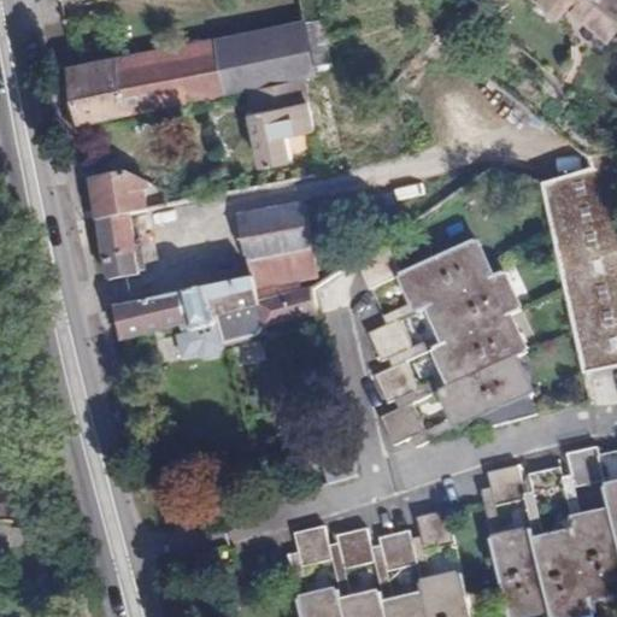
[(616,0),(540,0),(558,15),(566,6),(605,36),(616,21),(616,0)]
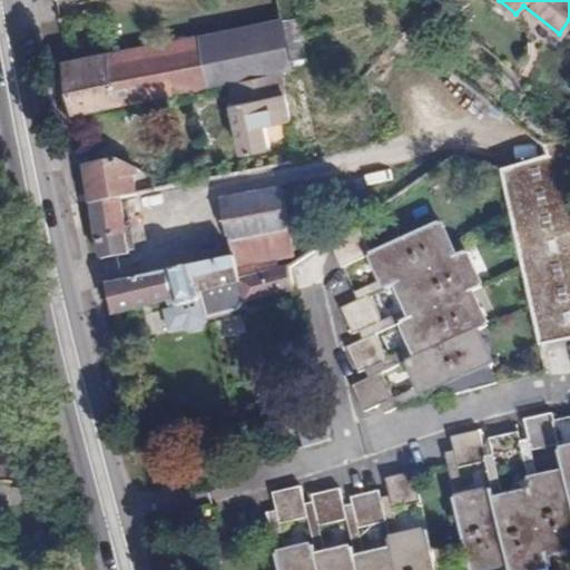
[(282,21),(67,64),(76,114),(223,84),(274,74),(291,70),(282,21)]
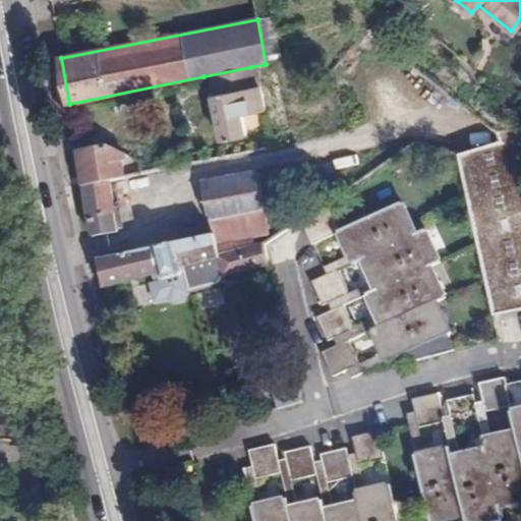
[(250,67),(204,76),(217,138),(243,133),(241,116),(263,111),(258,87),(253,87),(250,67)]
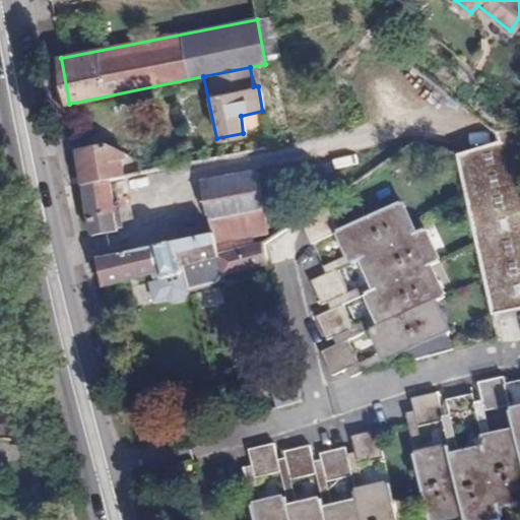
[(519,310),(519,158),(514,129),(494,134),(495,141),(452,154),(491,317),(519,310)]
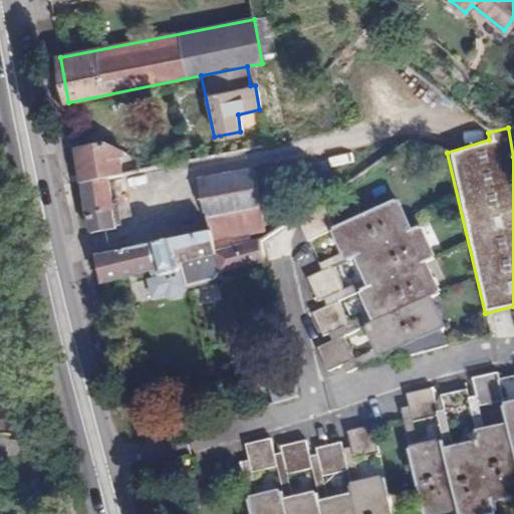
[(83,184),(106,179),(124,175),(121,159),(125,158),(125,153),(107,145),(77,151),(83,184)]
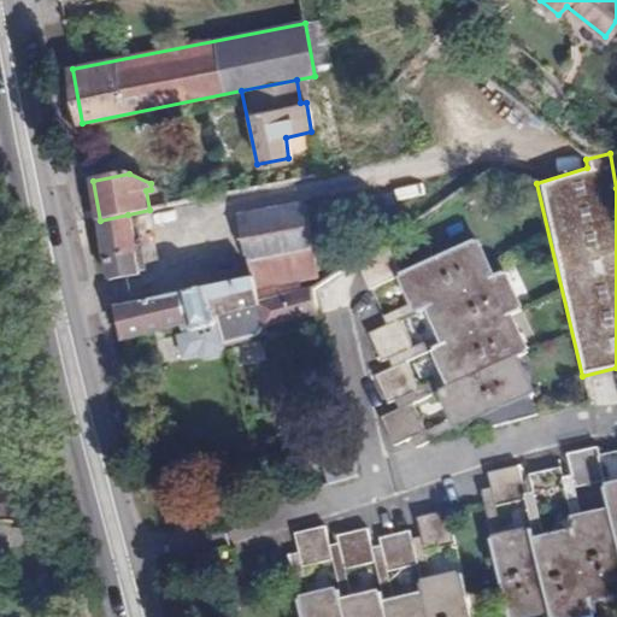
[(245,219),(257,277),(305,268),(318,264),(309,206),(245,219)]
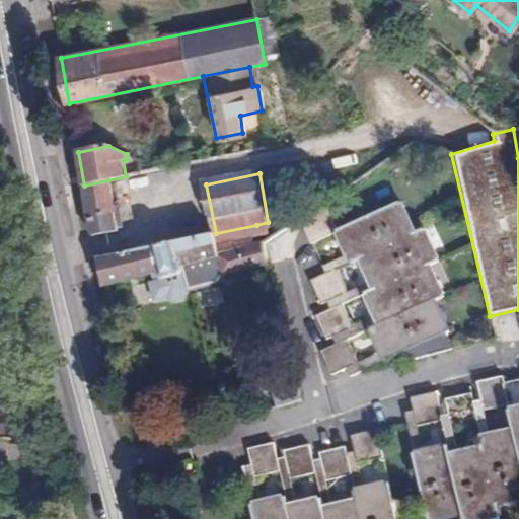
[(91,227),(93,237),(118,232),(107,180),(84,186),(91,227)]
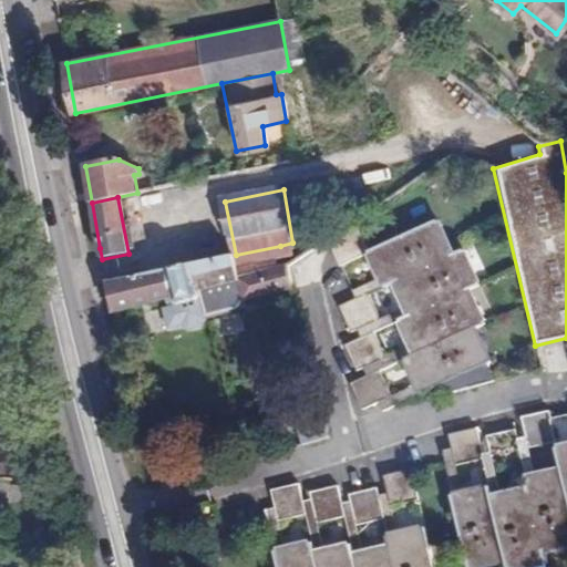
[(434,216),(368,249),(384,284),(393,279),(409,311),(400,316),(416,349),(406,354),(423,388),(490,356),(474,322),(484,318),(467,284),(476,279),(461,246),(452,250),(434,216)]
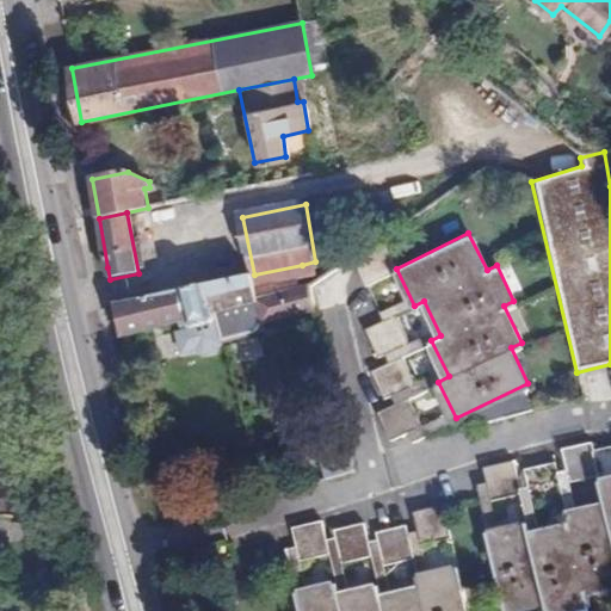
[(382,240),(352,259),(365,284),(396,269),(382,240)]
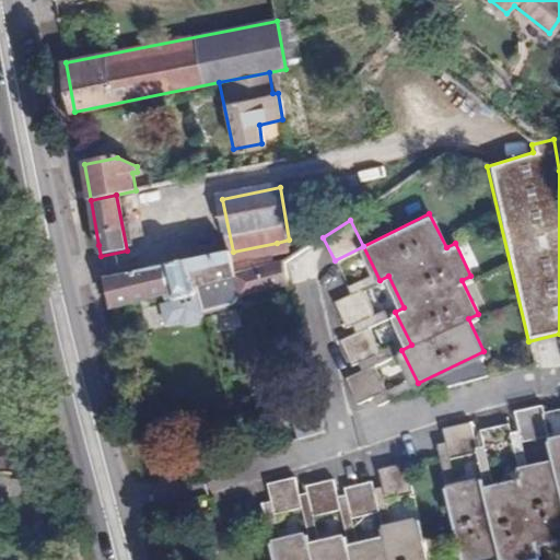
[(277,243),(281,261),(282,264),(292,257),(289,240),(277,243)]
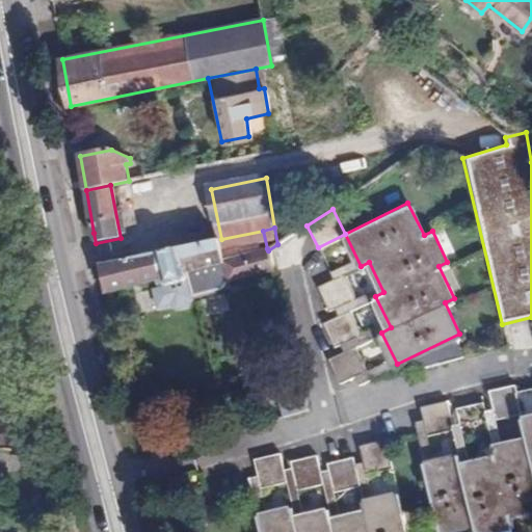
[(263,231),(221,239),(225,258),(267,248),(263,231)]
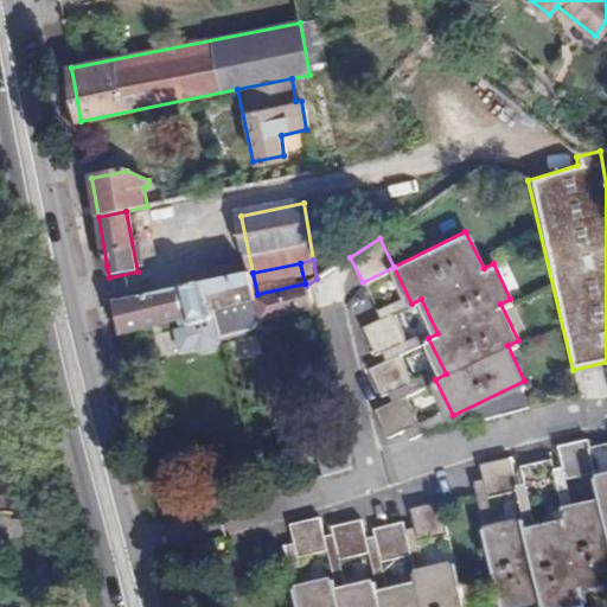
[(117,321),(120,334),(176,321),(178,331),(172,332),(177,353),(191,350),(198,355),(212,351),(217,344),(212,319),(212,313),(242,306),(243,314),(260,310),(263,326),(312,310),(306,286),(305,283),(257,294),(253,273),(114,304),(117,321)]
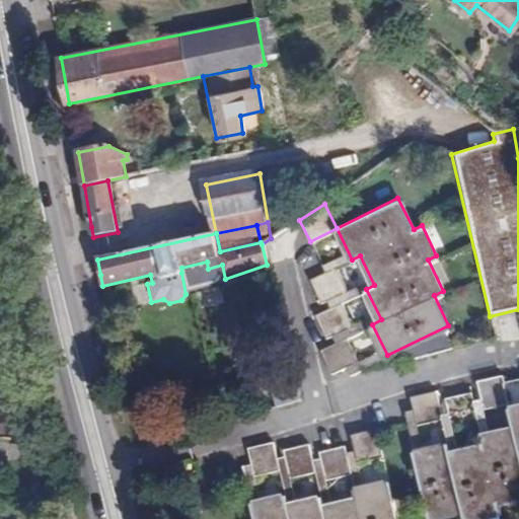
[(336,268),(310,280),(321,303),(347,290),(336,268)]
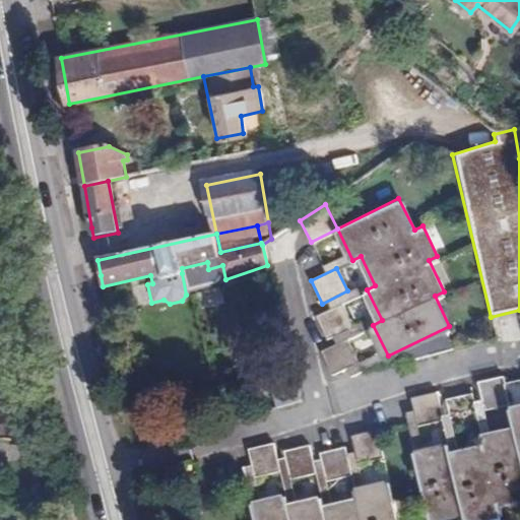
[(342,303),(316,315),(327,338),(353,325),(342,303)]
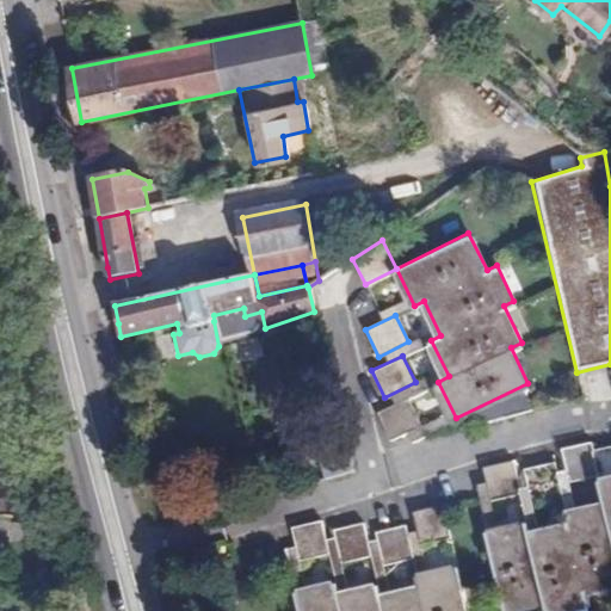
[(408,396),(380,412),(392,438),(421,424),(408,396)]
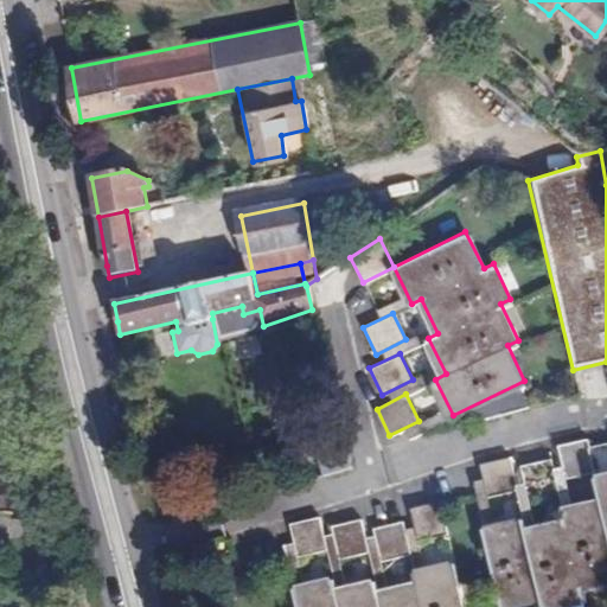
[(406,430),(409,439),(446,421),(442,413),(406,430)]
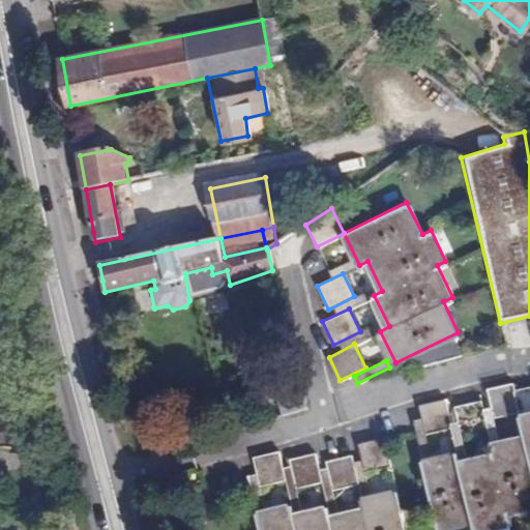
[(498,529),(509,528),(507,511),(529,506),(529,386),(513,390),(511,381),(486,387),(493,415),(518,411),(524,437),(492,443),(494,453),(460,461),(458,451),(422,459),(437,527),(472,519),(474,529),(498,529)]
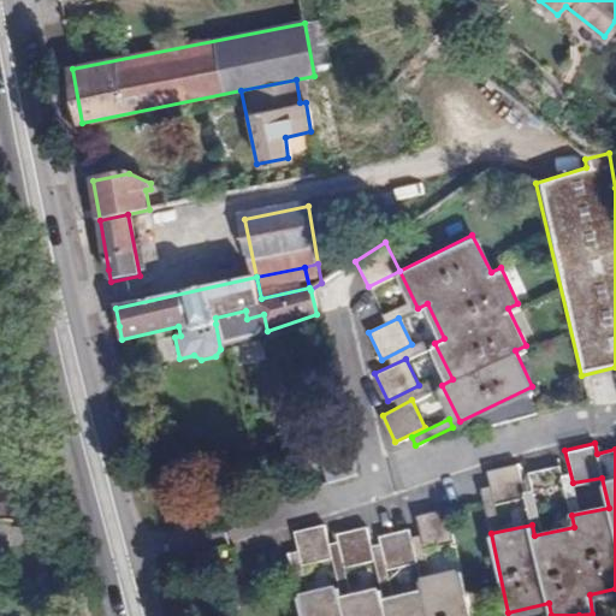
[(326,481),(356,472),(350,450),(319,461),(326,481)]
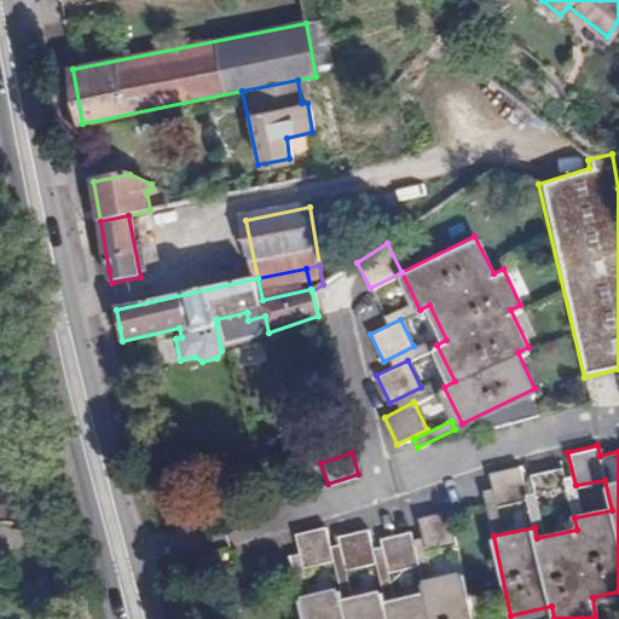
[(520,463),(491,470),(497,501),(527,495),(520,463)]
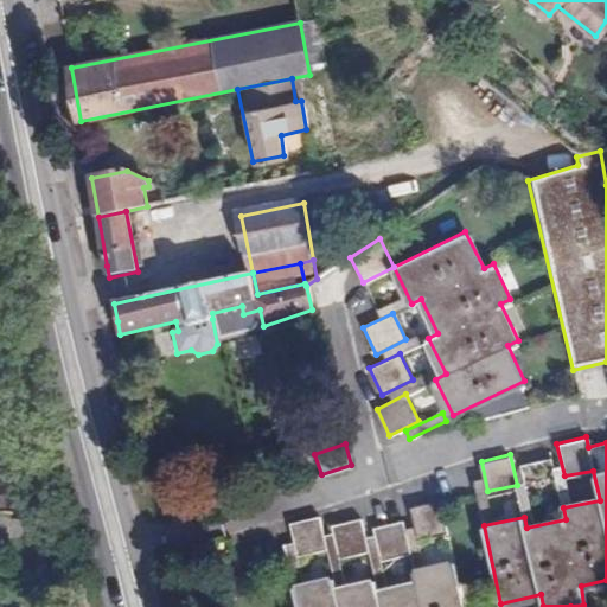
[(551,459),(523,465),(530,496),(558,490),(551,459)]
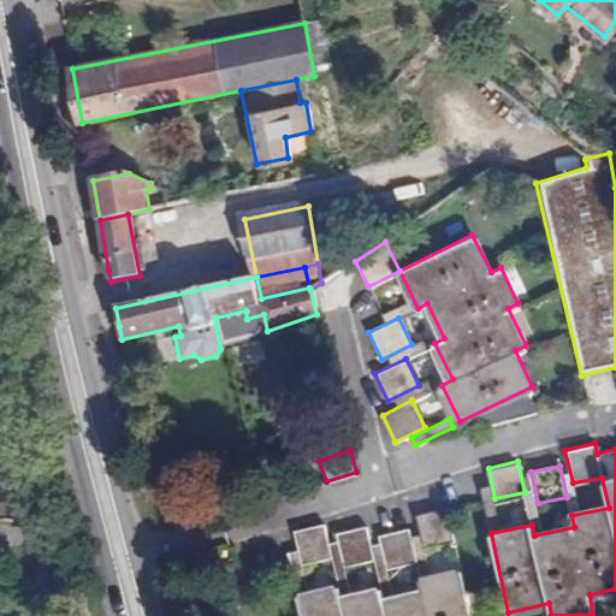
[(448,509),(418,515),(425,549),(455,543),(448,509)]
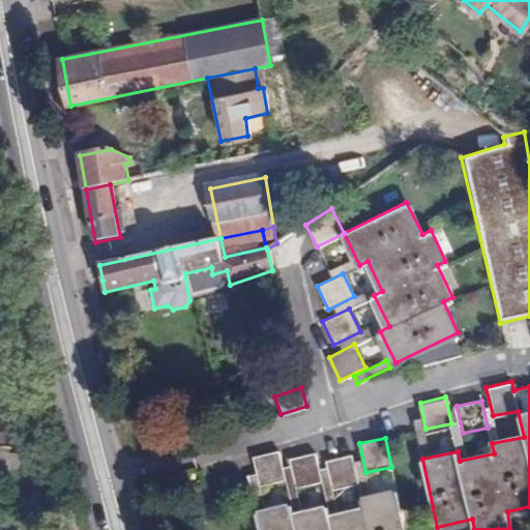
[(280,451),(256,457),(262,486),(286,479),(280,451)]
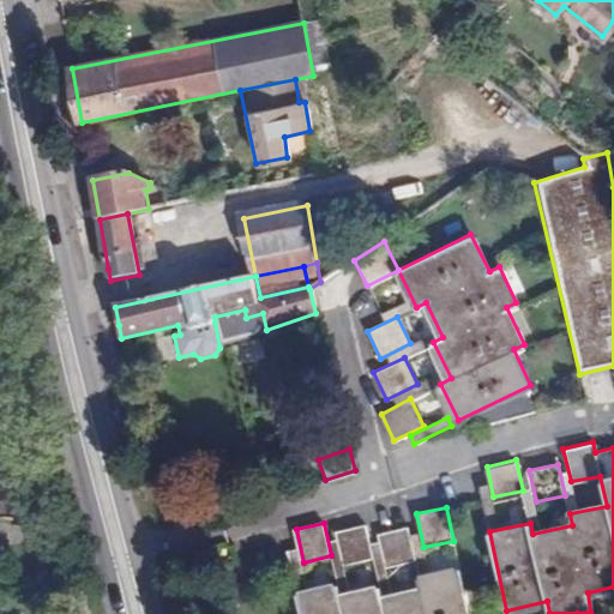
[(366,524),(335,531),(343,566),(373,560),(366,524)]
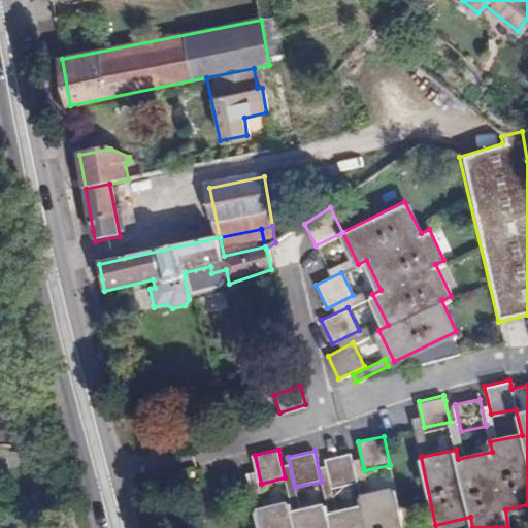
[(351,455),(325,460),(331,489),(357,483),(351,455)]
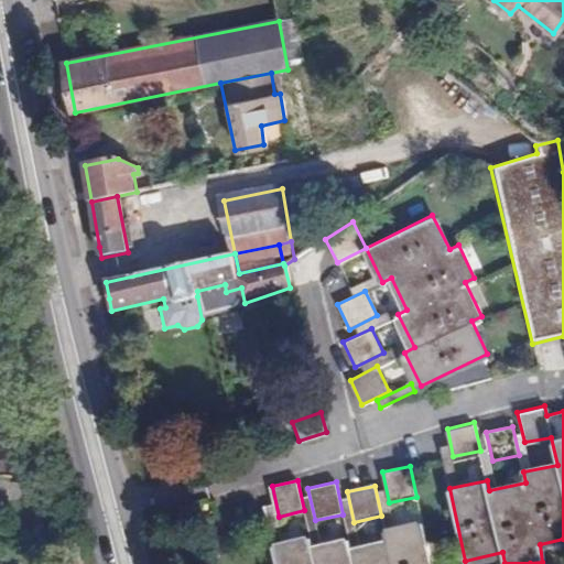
[(432,563),(424,527),(386,535),(388,545),(354,553),(350,543),(314,551),(312,542),(275,550),(278,563),(432,563)]
